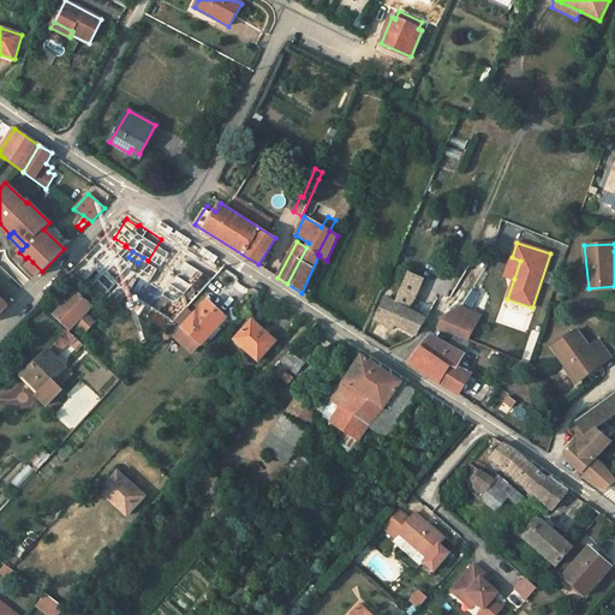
[(512,257),(506,276),(514,279),(520,261),(512,257)]
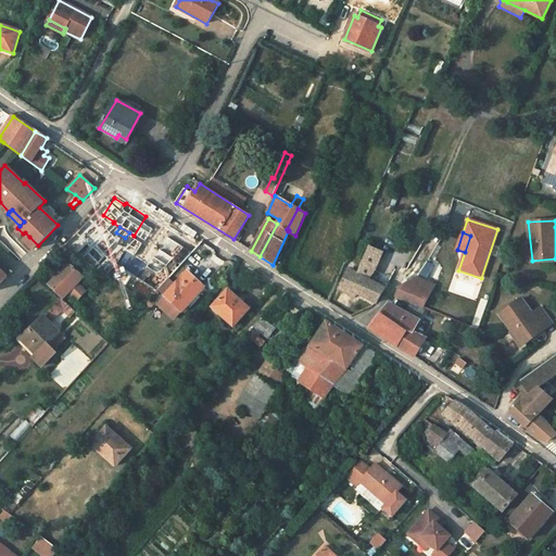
[(29,237),(25,241),(34,250),(38,245),(29,237)]
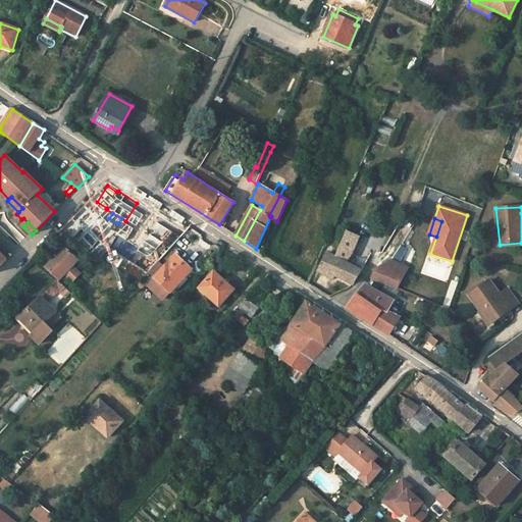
[(351,225),(340,248),(352,253),(359,238),(353,235),(356,227),(351,225)]
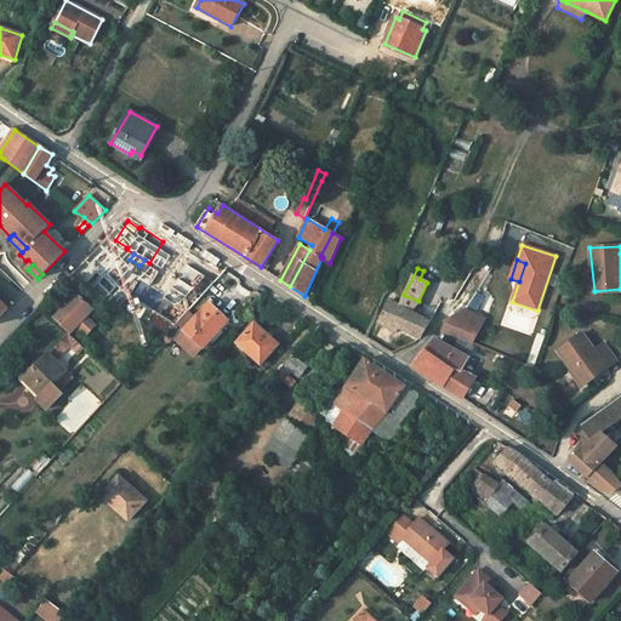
[(398,300),(408,279),(396,274),(386,294),(398,300)]
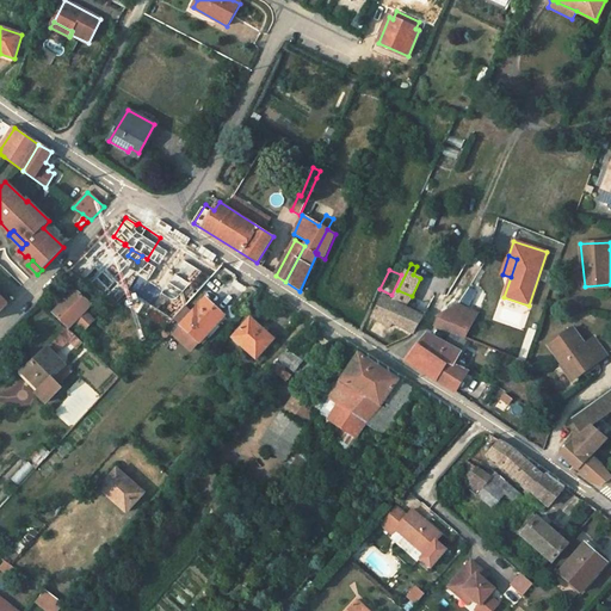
[(92,304),(76,290),(55,313),(69,328),(76,321),(86,329),(94,320),(86,312),(92,304)]
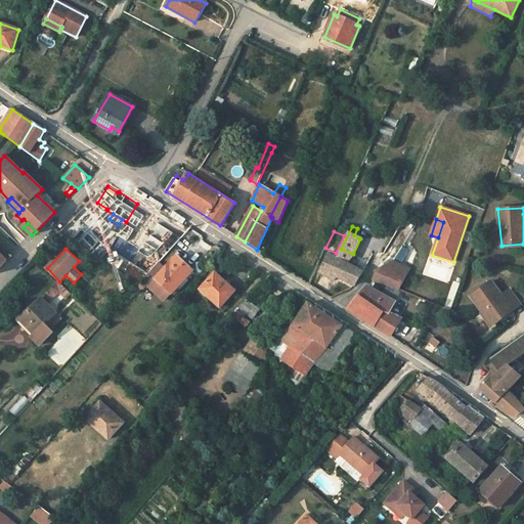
[(341,249),(337,258),(347,263),(353,254),(341,249)]
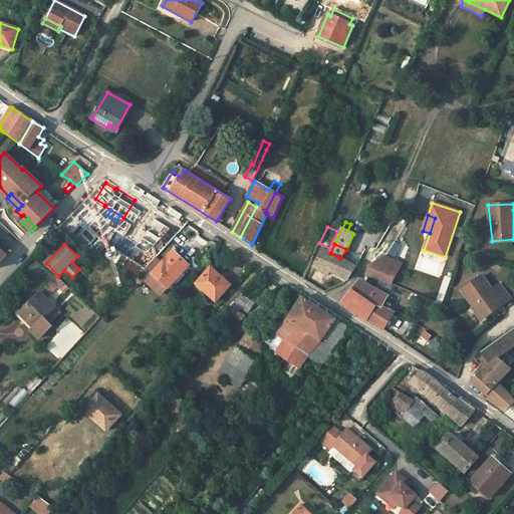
[(392,244),(386,256),(403,264),(408,252),(392,244)]
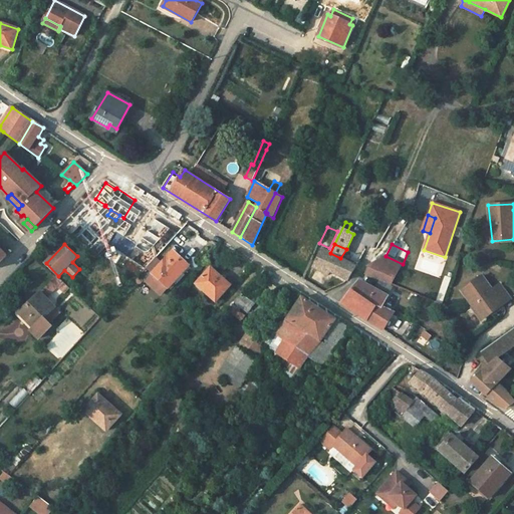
[(340,258),(330,253),(328,251),(323,249),(314,267),(328,275),(331,271),(348,281),(354,269),(357,271),(359,267),(358,266),(356,265),(356,266),(340,258)]
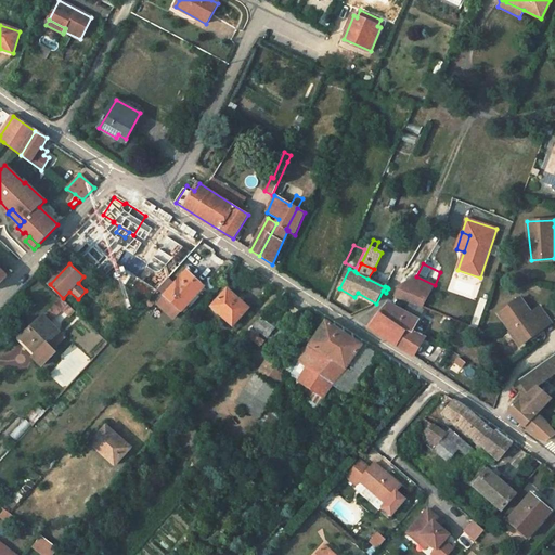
[(407,271),(396,294),(395,296),(423,308),(435,285),(416,276),(407,271)]
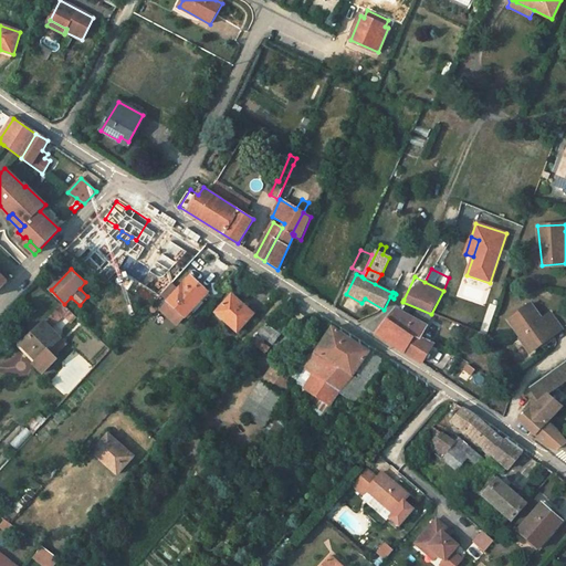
[(169,302),(186,317),(208,292),(191,278),(169,302)]
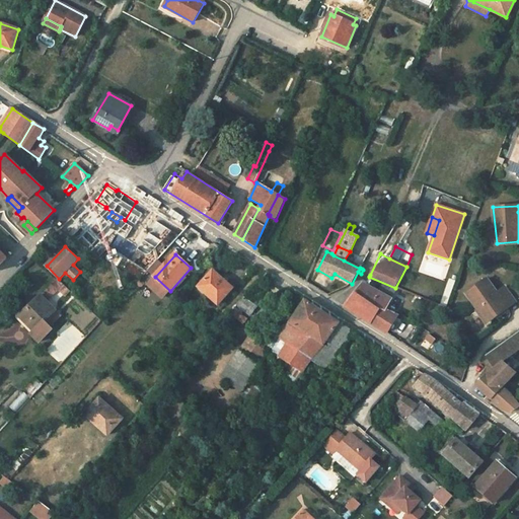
[(214,271),(199,287),(218,304),(232,288),(214,271)]
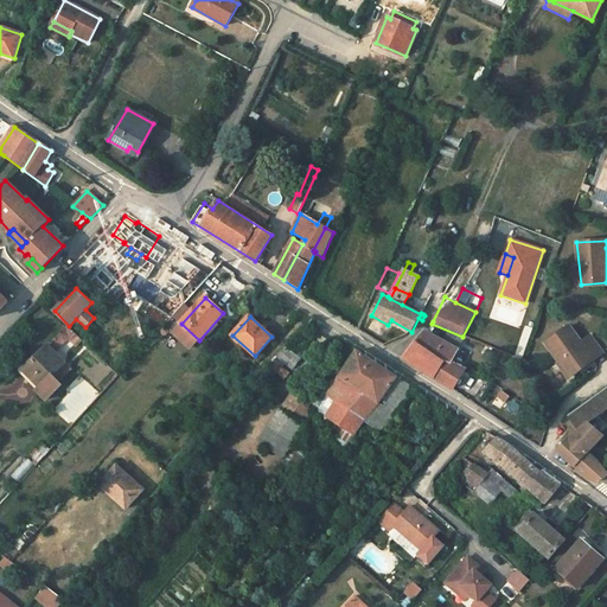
[(76,347),(82,340),(68,326),(23,370),(32,379),(34,378),(42,385),(38,390),(48,400),(63,384),(53,376),(65,363),(55,352),(69,339),(76,347)]
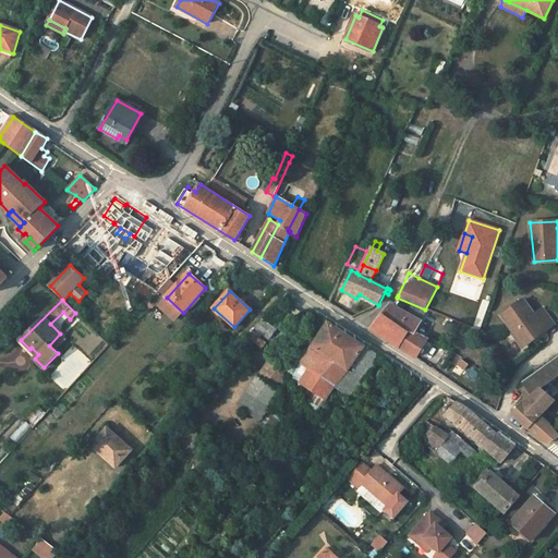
[(523,300),(501,315),(524,347),(555,325),(543,308),(534,314),(523,300)]
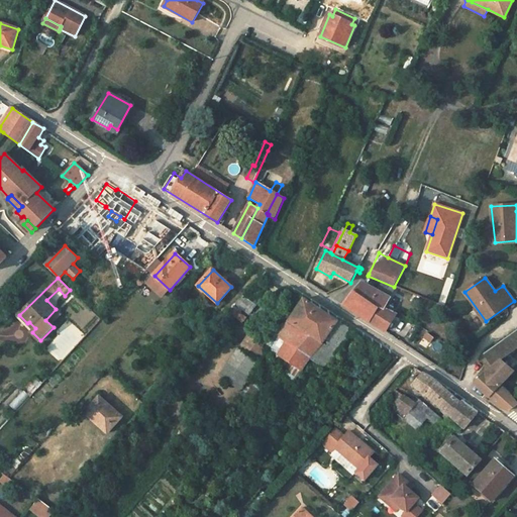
[(343,305),(379,327),(385,331),(396,315),(384,310),(395,289),(381,283),(377,291),(363,282),(343,305)]
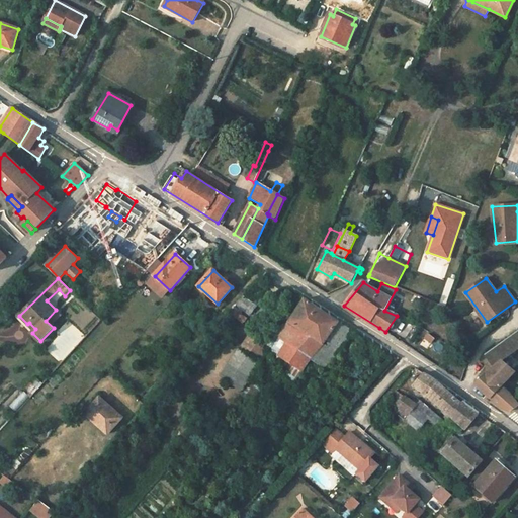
[(247,293),(241,299),(253,310),(259,303),(247,293)]
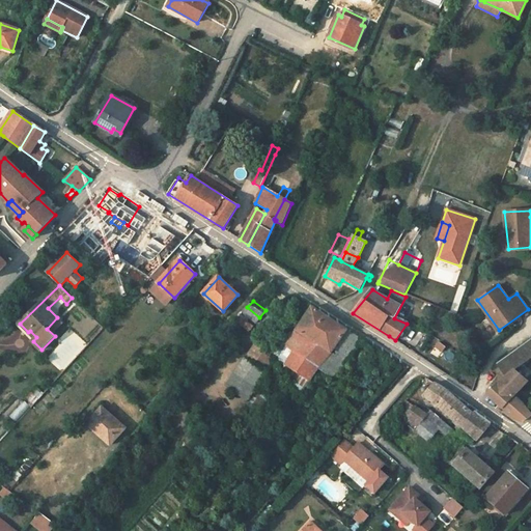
[(299,372),(336,323),(326,315),(313,307),(291,338),(282,332),(278,339),(279,340),(271,354),(277,358),(276,359),(285,365),(285,364),(299,372)]
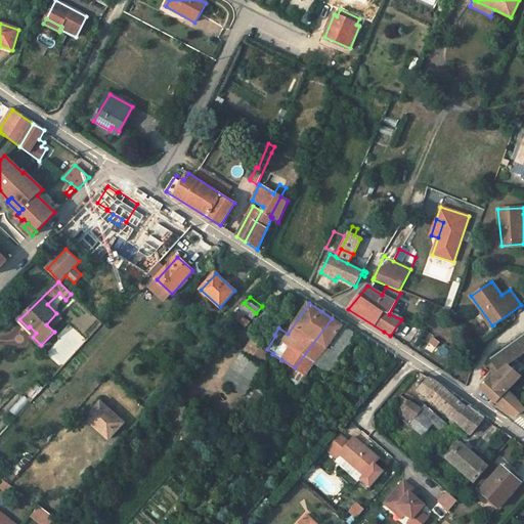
[(235,312),(231,317),(246,328),(250,322),(235,312)]
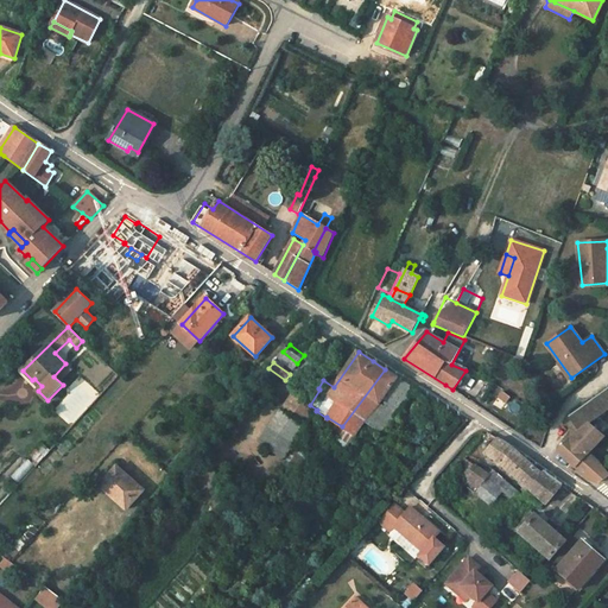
[(415,388),(385,369),(342,426),(355,436),(365,422),(382,434),(415,388)]
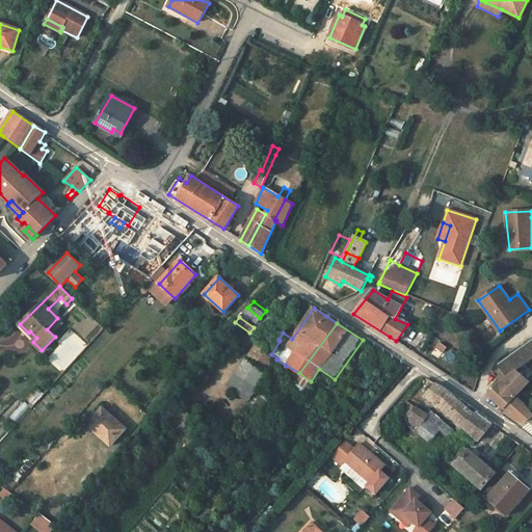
[(261,339),(255,347),(264,353),(269,345),(261,339)]
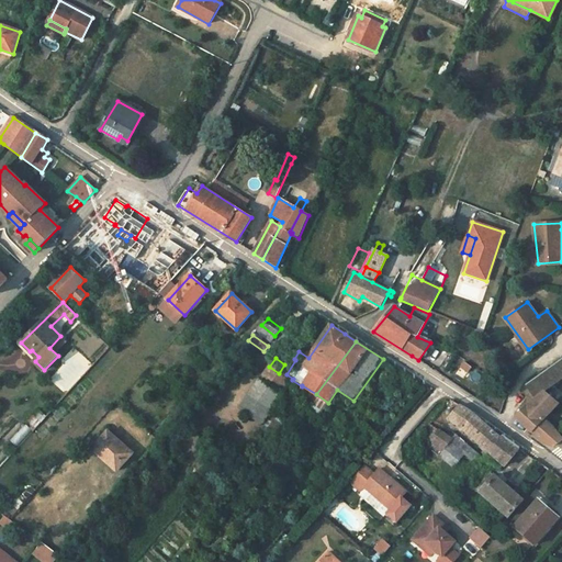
[(536,400),(544,393),(561,380),(561,359),(526,386),(536,400)]
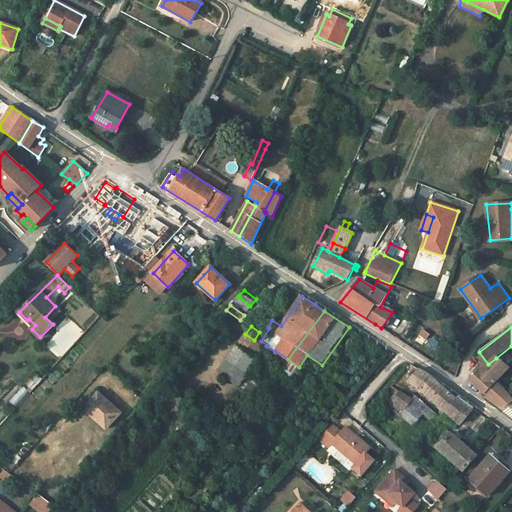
[(245,334),(237,347),(245,353),(254,340),(245,334)]
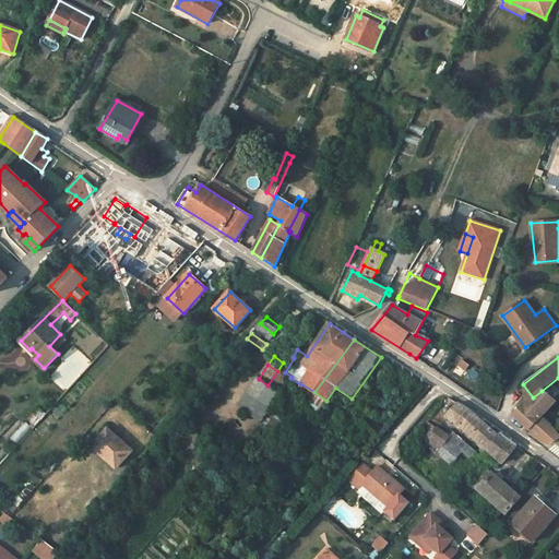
[(277,371),(268,385),(280,393),(289,380),(277,371)]
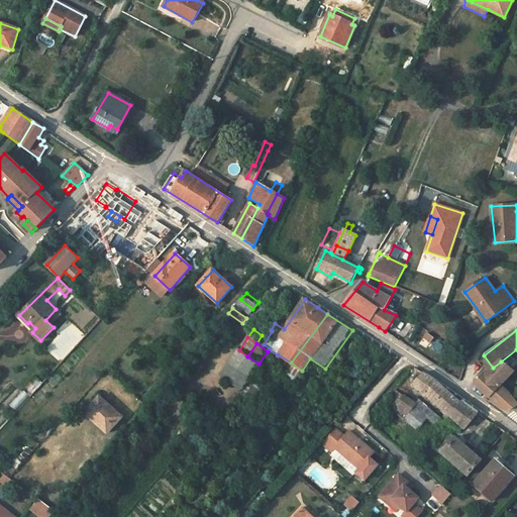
[(240,390),(259,364),(247,356),(239,350),(221,377),(240,390)]
